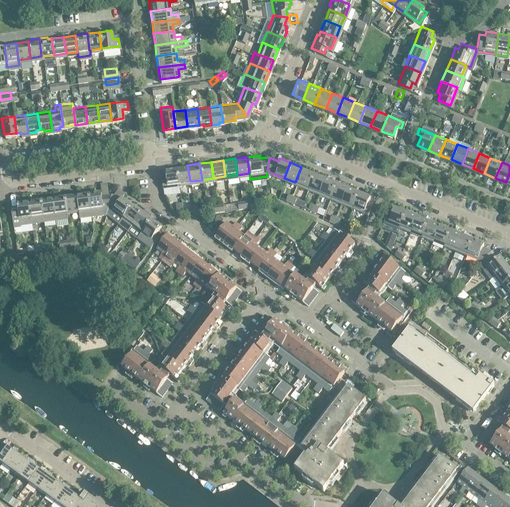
[(175,166),(178,183),(190,181),(187,165),(175,166)]
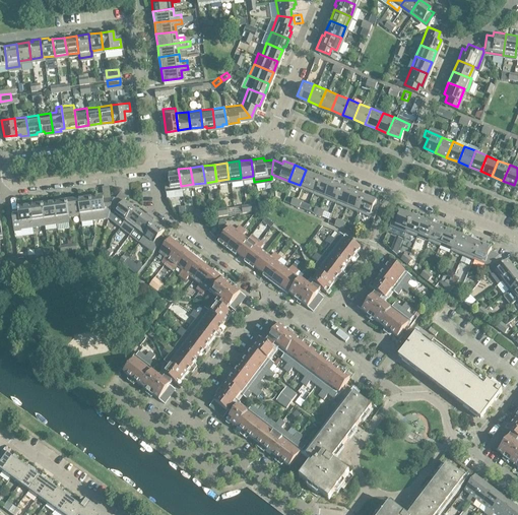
[(163,182),(164,188),(181,186),(178,169),(166,171),(168,181),(163,182)]
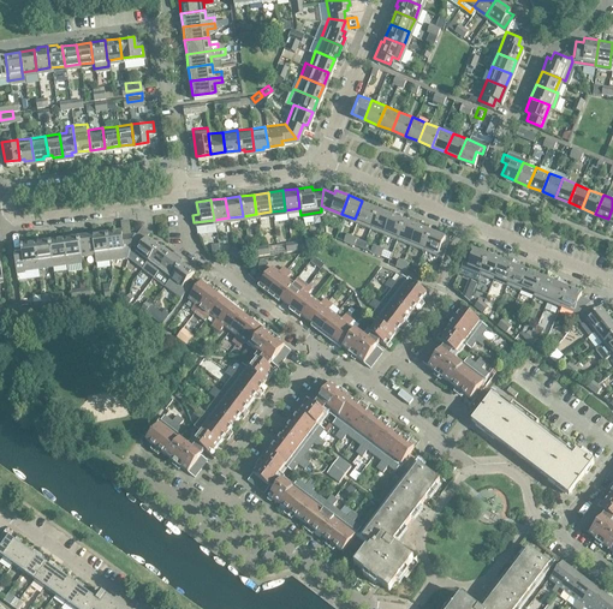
[(368,225),(376,206),(362,201),(355,219),(368,225)]
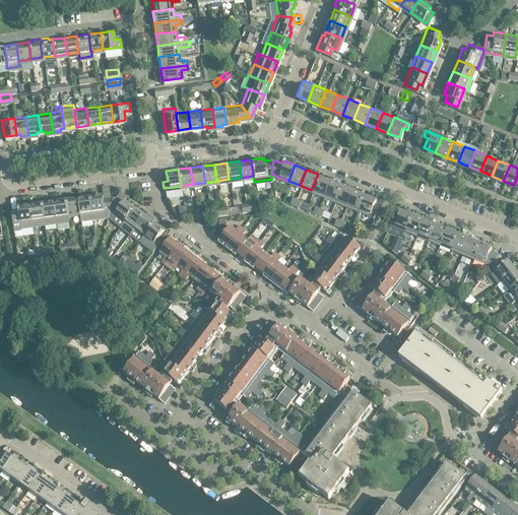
[(322,194),(329,179),(318,174),(311,190),(322,194)]
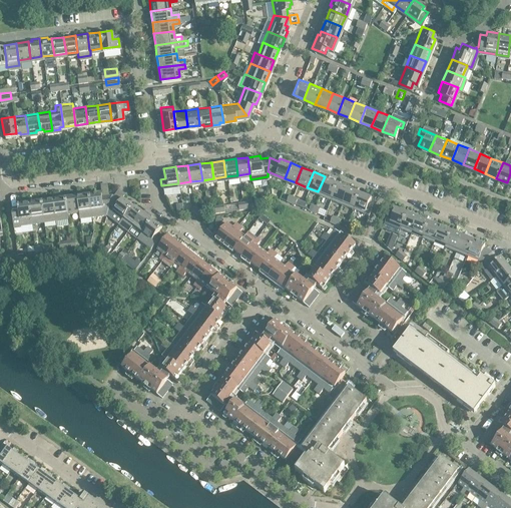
[(330,196),(336,180),(325,176),(318,191),(330,196)]
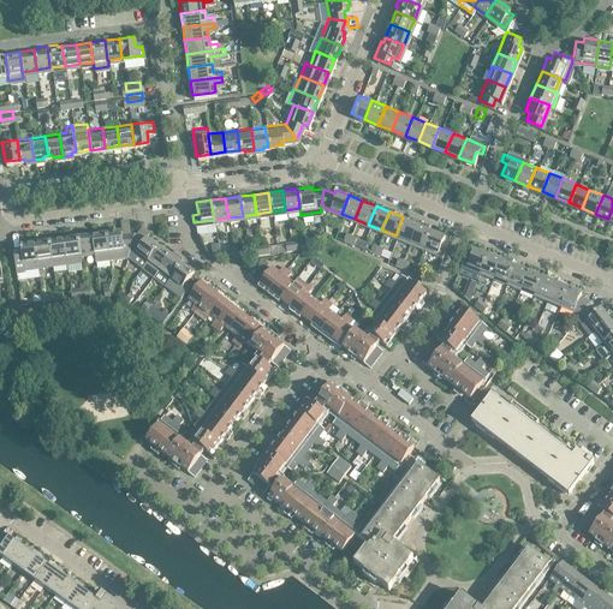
[(416,222),(403,216),(396,236),(409,240),(416,222)]
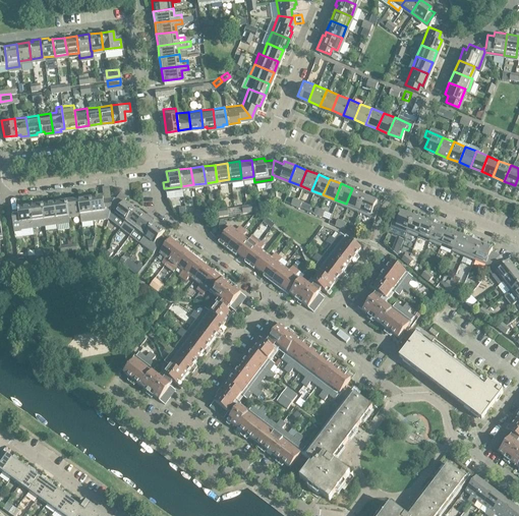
[(352,188),(346,204),(357,209),(363,193),(352,188)]
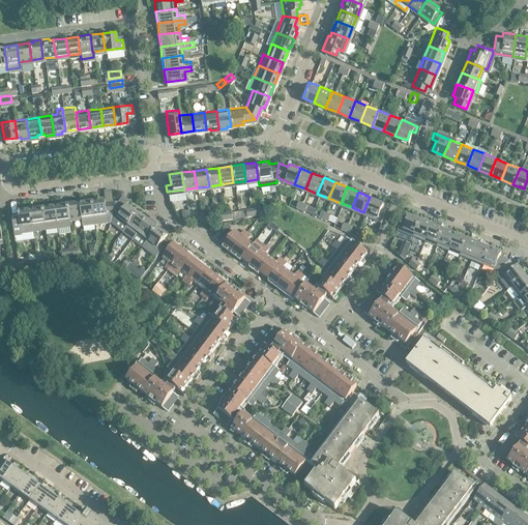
[(93,222),(90,197),(86,198),(86,196),(78,197),(80,216),(81,224),(93,222)]
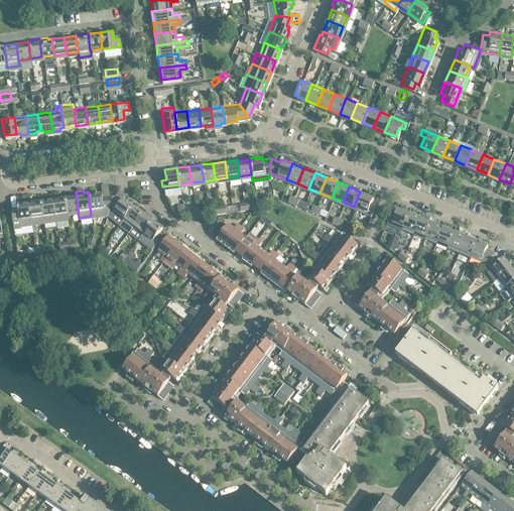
[(100,190),(88,192),(91,216),(106,214),(107,207),(111,193),(101,195),(100,190)]
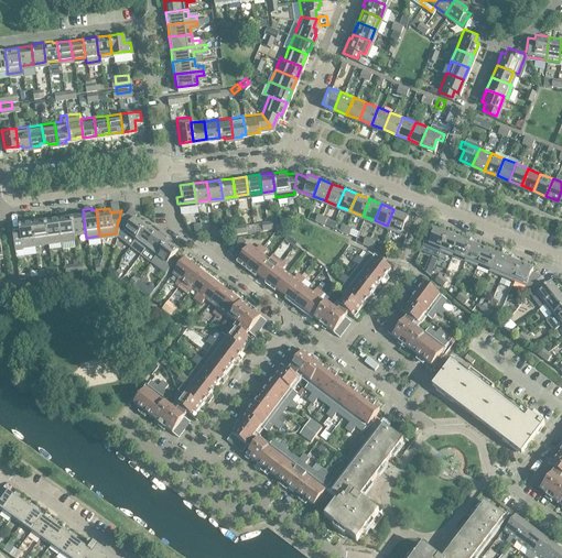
[(85,230),(83,209),(74,210),(74,212),(69,214),(72,231),(85,230)]
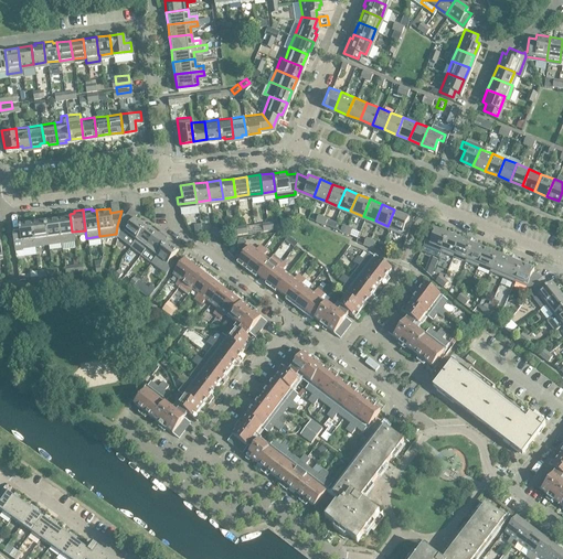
[(394,210),(388,226),(404,233),(407,226),(402,225),(406,214),(394,210)]
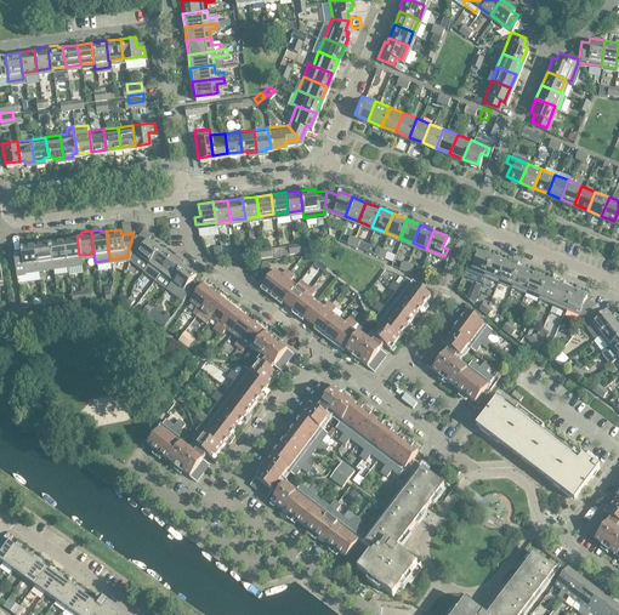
[(146,261),(158,245),(146,235),(143,239),(134,232),(129,249),(146,261)]
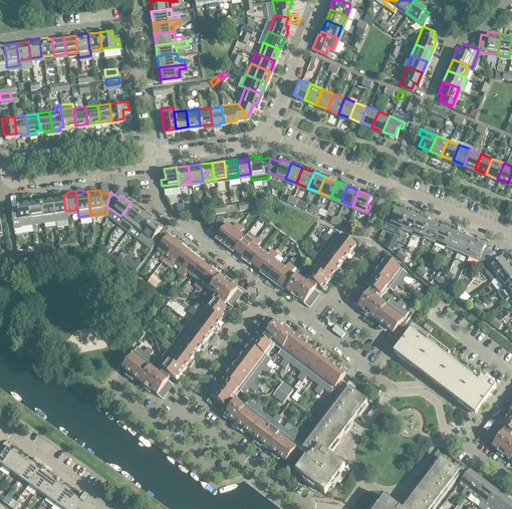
[(63,195),(51,196),(54,219),(66,217),(65,211),(63,195)]
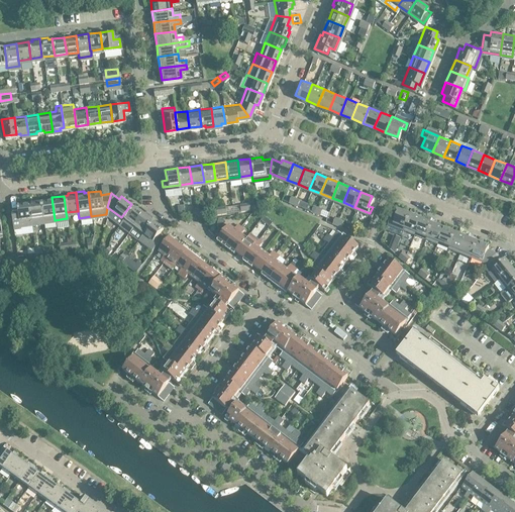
[(52,197),(39,199),(42,222),(55,220),(52,197)]
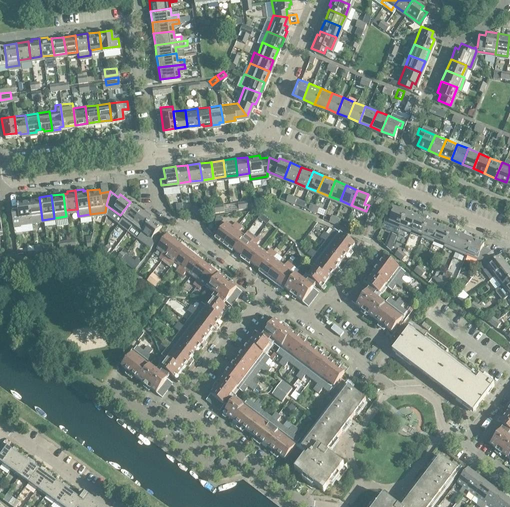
[(42,220),(39,197),(35,198),(35,196),(27,197),(30,221),(42,220)]
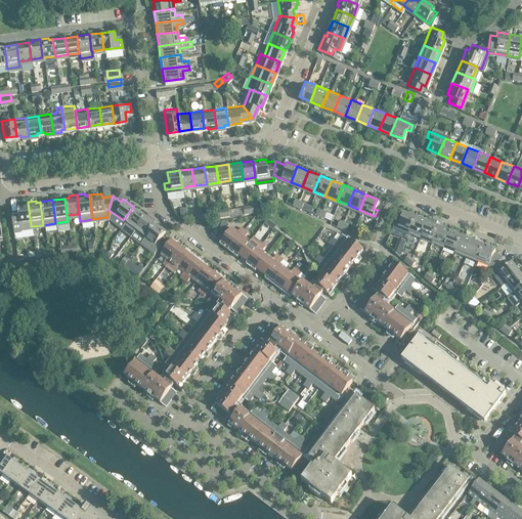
[(31,226),(28,202),(19,203),(19,205),(15,205),(16,209),(9,210),(12,229),(31,226)]
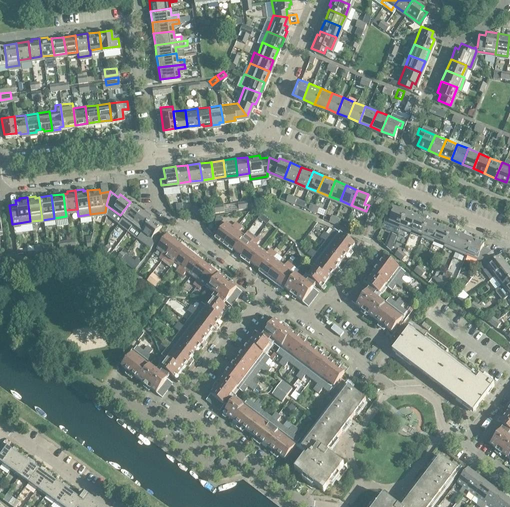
[(130,223),(141,208),(134,203),(133,204),(130,202),(120,215),(116,220),(126,228),(130,223)]
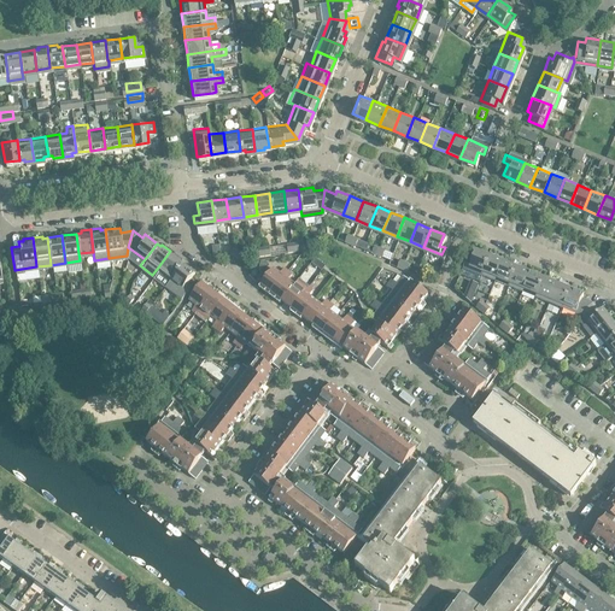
[(474,246),(469,258),(463,256),(461,263),(479,270),(487,252),(474,246)]
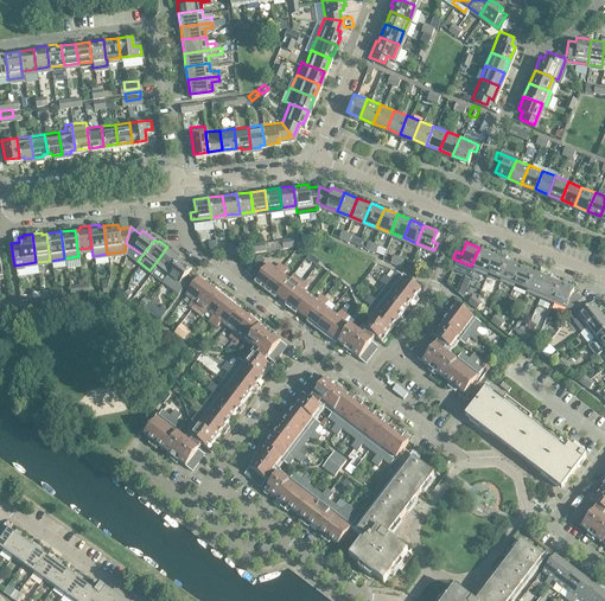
[(154,264),(165,273),(177,257),(173,254),(174,253),(167,247),(154,264)]
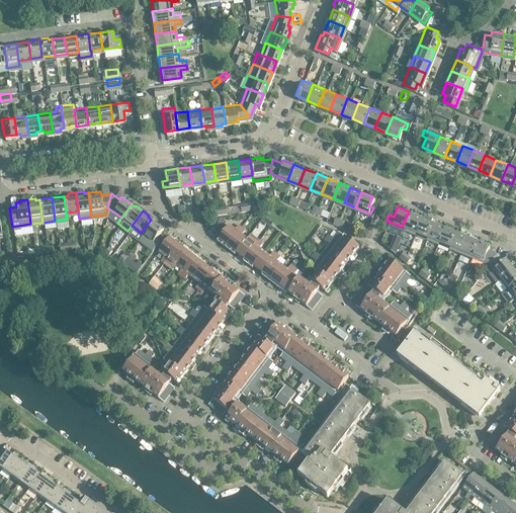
[(414,232),(420,216),(409,211),(402,227),(414,232)]
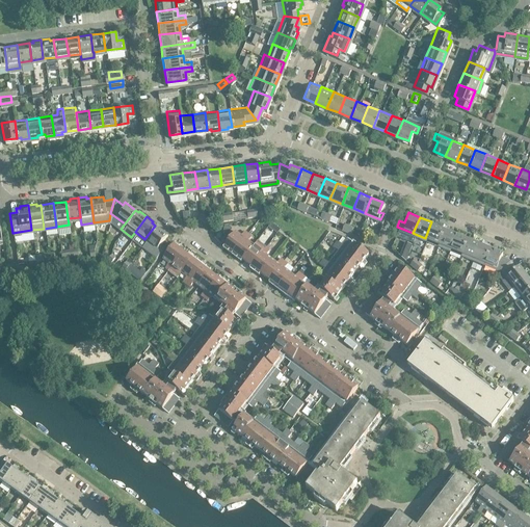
[(436,242),(443,227),(431,221),(425,238),(436,242)]
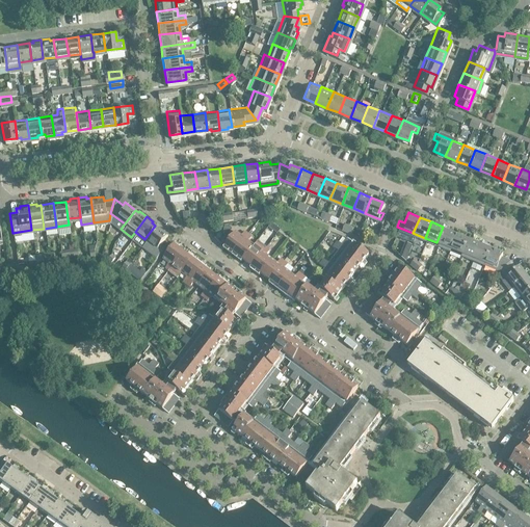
[(155,226),(144,239),(141,244),(155,255),(162,244),(159,241),(166,231),(159,226),(158,228),(155,226)]
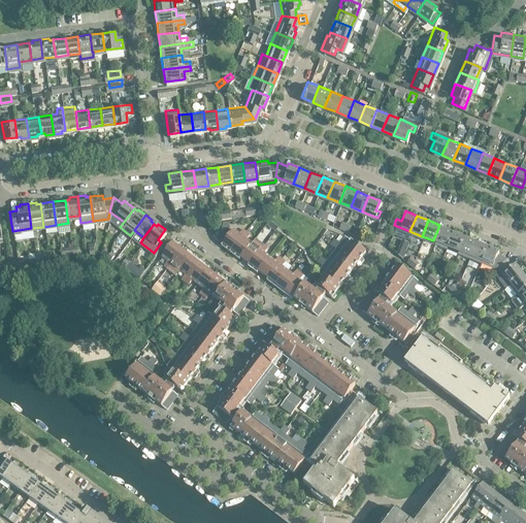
[(230,247),(244,228),(241,225),(237,230),(232,226),(221,240),(230,247)]
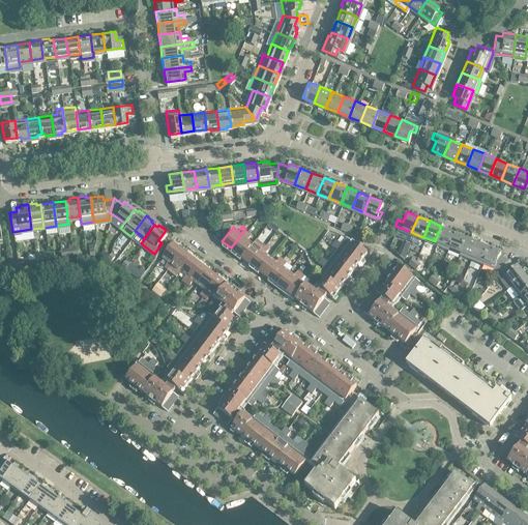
[(446,246),(452,230),(441,226),(435,241),(446,246)]
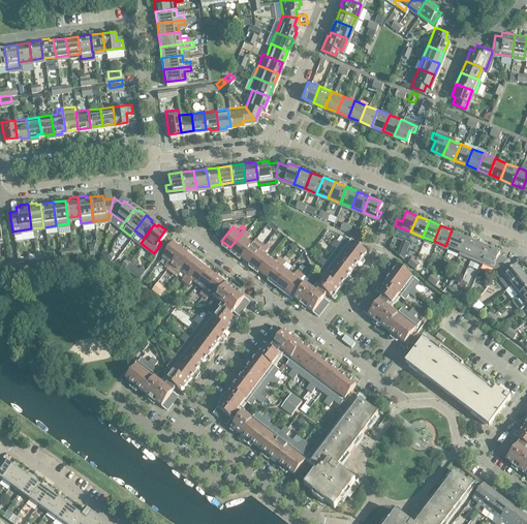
[(216,226),(212,233),(217,237),(222,230),(216,226)]
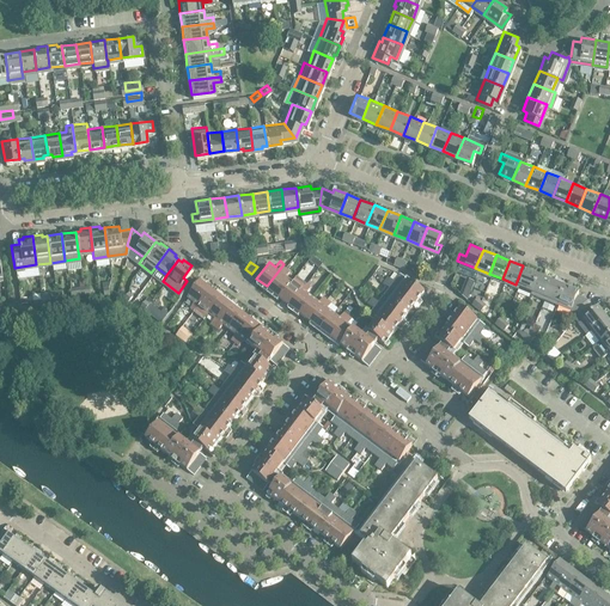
[(267,286),(278,294),(290,277),(284,273),(287,268),(284,264),(267,286)]
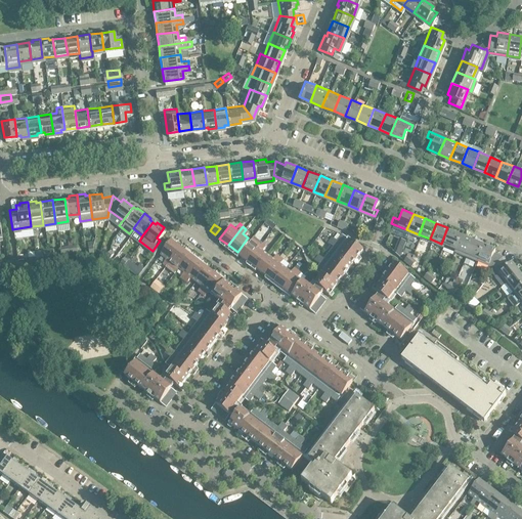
[(452,248),(459,232),(447,227),(441,244),(452,248)]
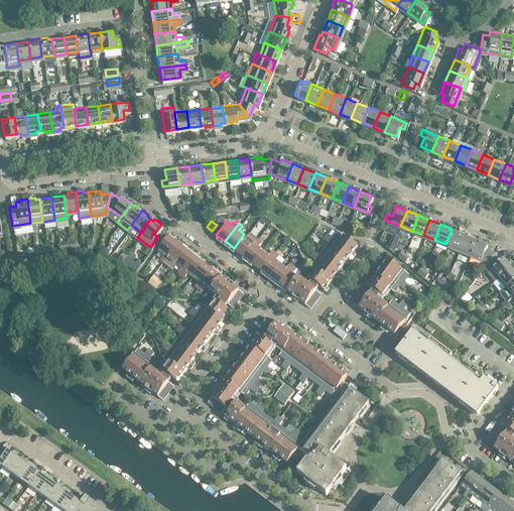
[(307,276),(312,280),(322,287),(356,243),(335,227),(331,234),(325,230),(320,235),(327,239),(322,245),(317,251),(311,247),(307,252),(312,256),(308,263),(314,267),(307,276)]
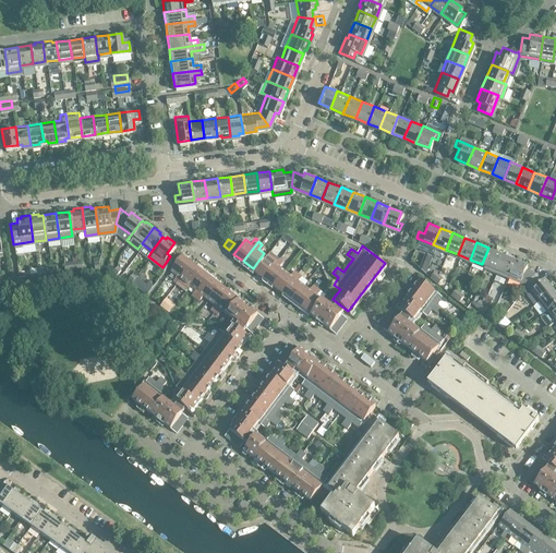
[(494,269),(502,253),(488,248),(482,264),(494,269)]
